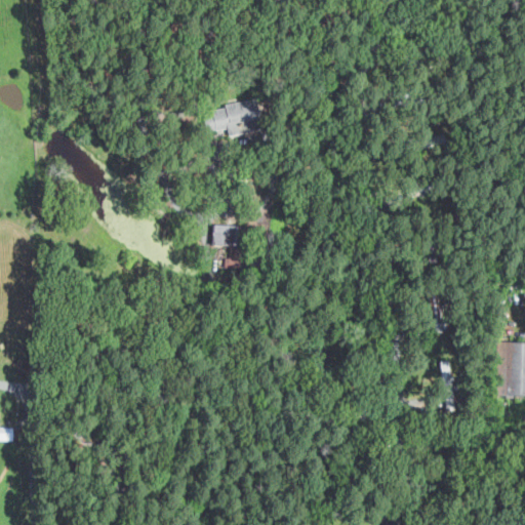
[(400,97),(427,95),(427,103),(401,106),(400,97)]
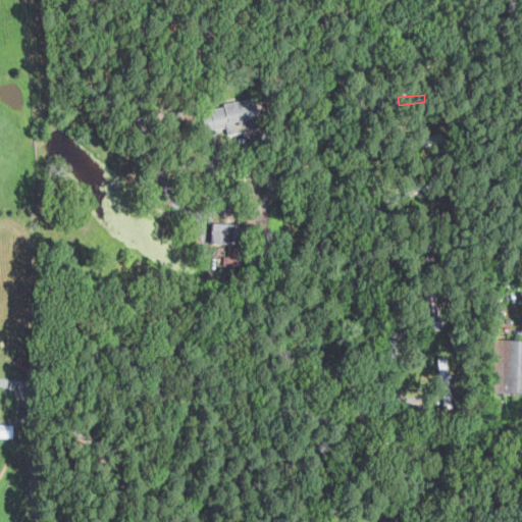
[(216,129),(226,127),(228,135),(262,127),(256,98),(211,107),(216,129)]
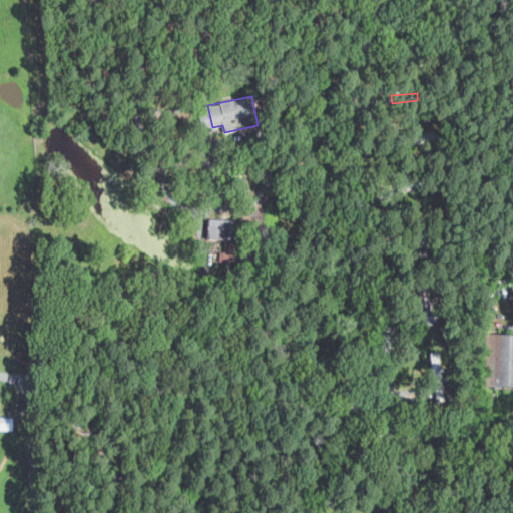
[(207,238),(231,239),(231,219),(208,218),(207,238)]
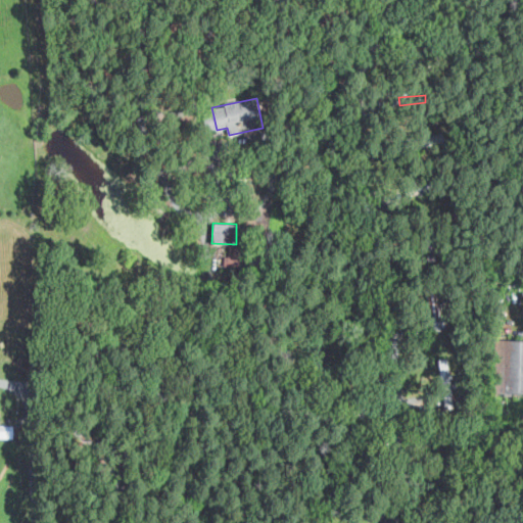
[(522,344),(522,339),(494,339),(493,392),(522,393),(522,344)]
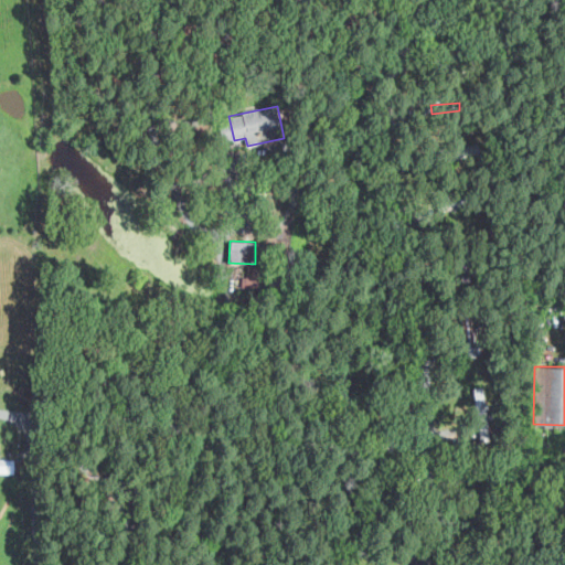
[(16,460),(0,459),(0,472),(16,473),(16,460)]
